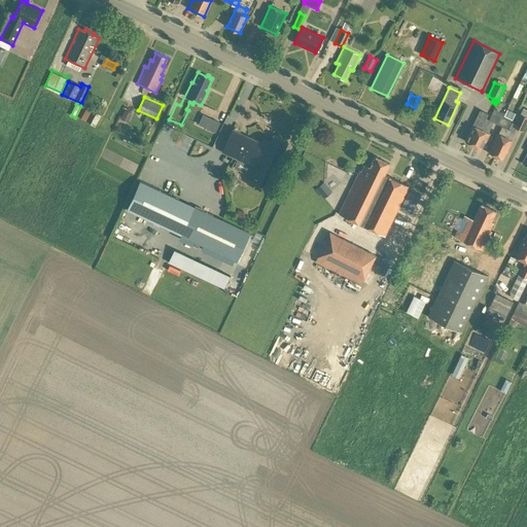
[(483,112),(480,110),(464,141),(475,146),(486,119),(488,115),(487,114),(489,110),(485,108),(483,112)]
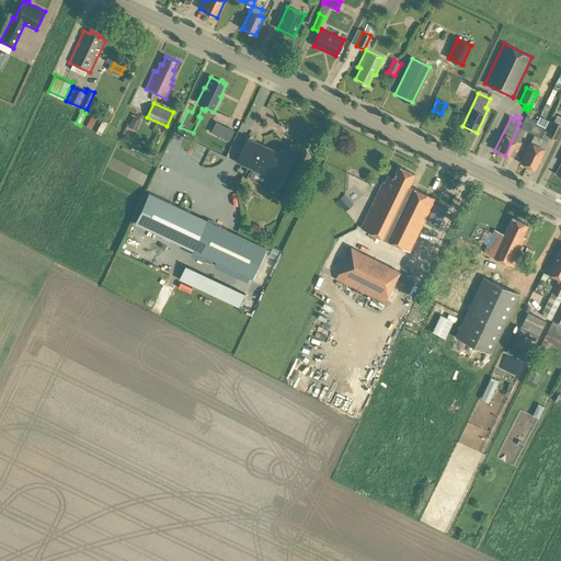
[(86,126),(91,129),(96,118),(91,116),(86,126)]
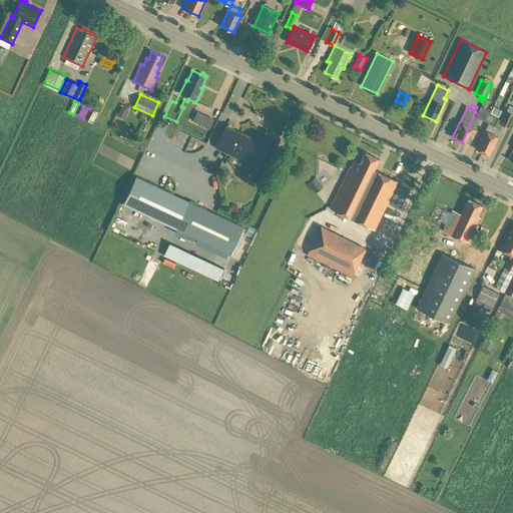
[(475,117),(473,116),(462,142),(468,145),(480,120),(485,122),(485,121),(489,113),(490,111),(480,106),(475,117)]
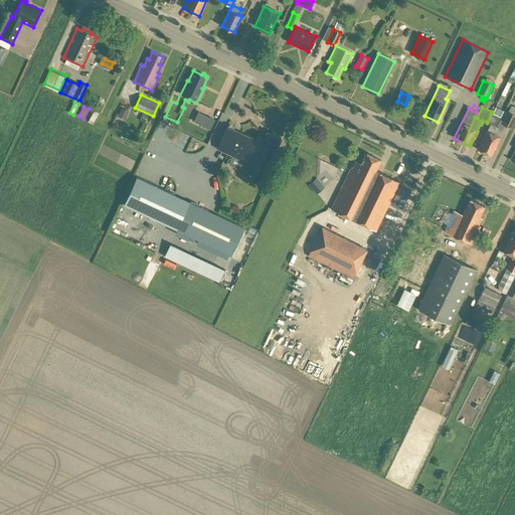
[(503,123),(499,121),(484,152),(491,155),(495,146),(496,146),(500,137),(499,137),(505,125),(510,128),(514,117),(514,108),(511,107),(503,123)]
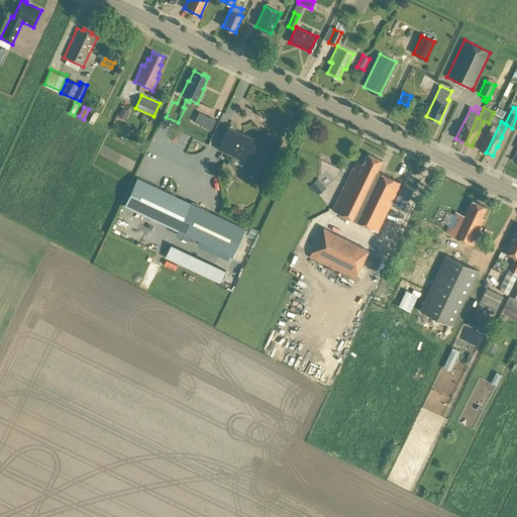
[(486,152),(501,121),(503,118),(506,111),(498,108),(495,114),(493,114),(489,122),(493,124),(489,131),(488,130),(484,139),(485,140),(480,149),(486,152)]
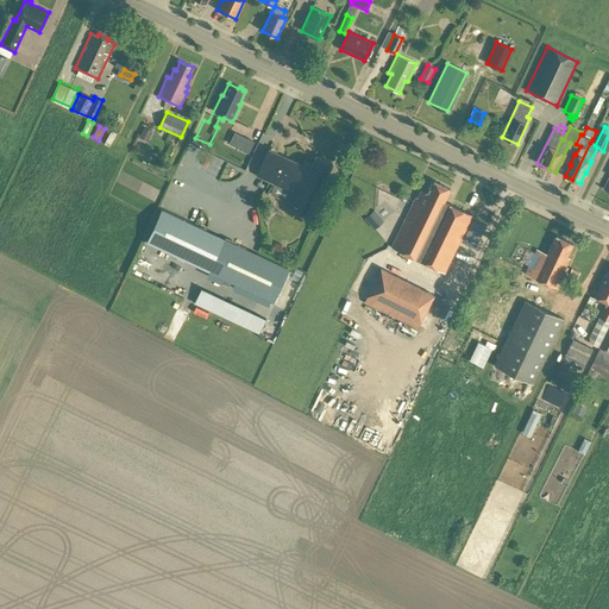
[(154,133),(144,129),(140,138),(150,143),(154,133)]
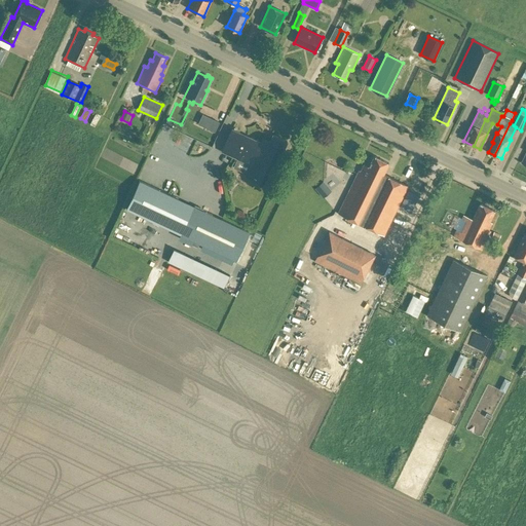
[(96,113),(90,124),(95,126),(101,115),(96,113)]
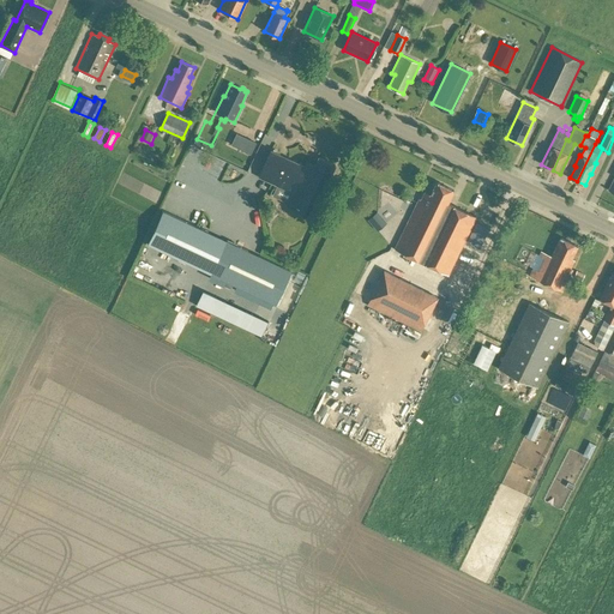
[(311,217),(335,164),(319,157),(313,170),(271,151),(259,176),(293,193),(287,205),(311,217)]
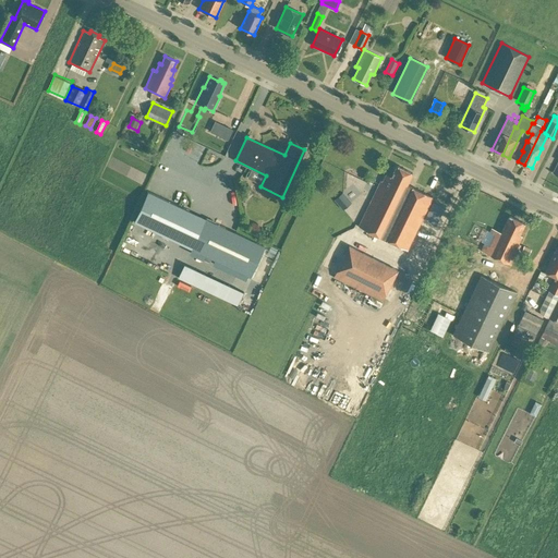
[(407,184),(412,172),(397,165),(390,177),(386,174),(383,182),(380,181),(359,226),(407,250),(433,197),(407,184)]
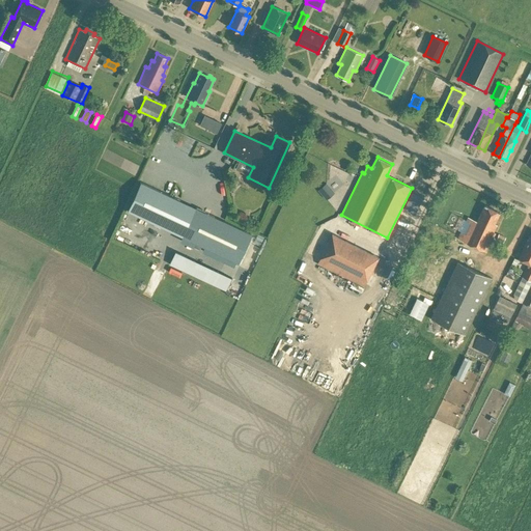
[(180,200),(141,182),(127,211),(167,229),(180,200)]
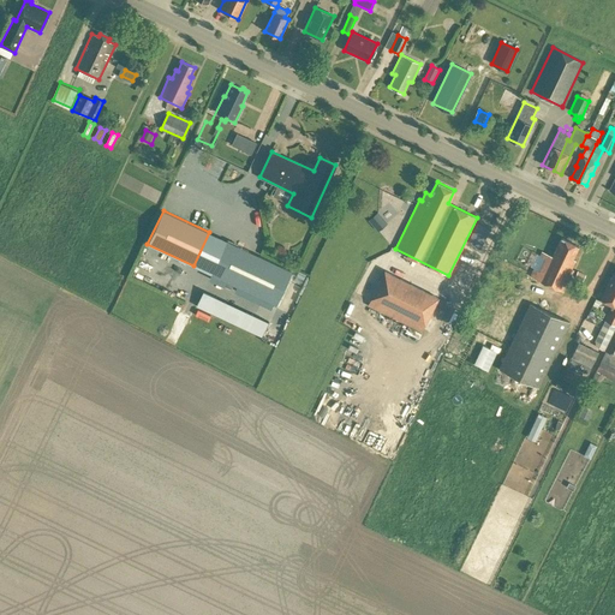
[(387,224),(377,212),(369,220),(377,231),(387,224)]
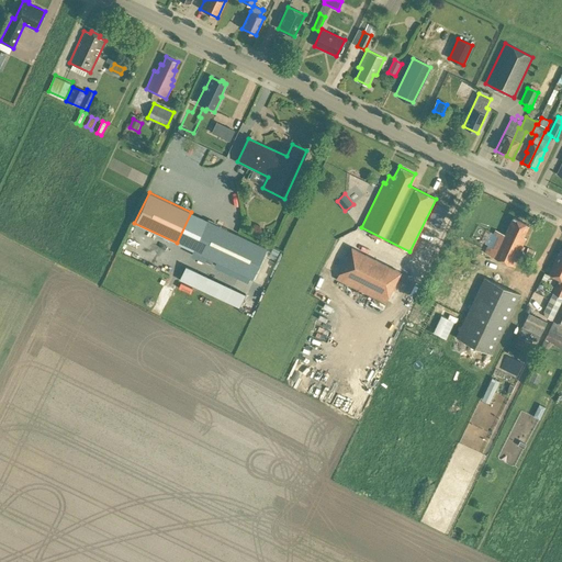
[(514,267),(524,247),(521,246),(526,238),(523,236),(528,225),(513,217),(505,234),(497,231),(486,254),(514,267)]
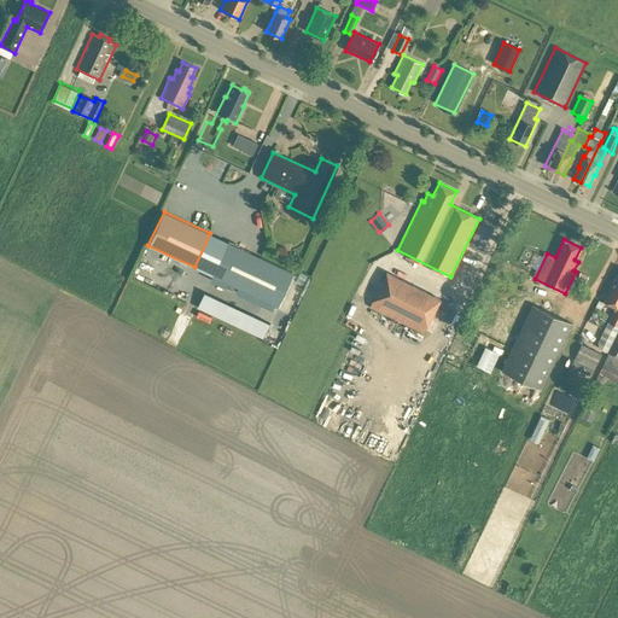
[(278,307),(293,272),(228,242),(213,275),(278,307)]
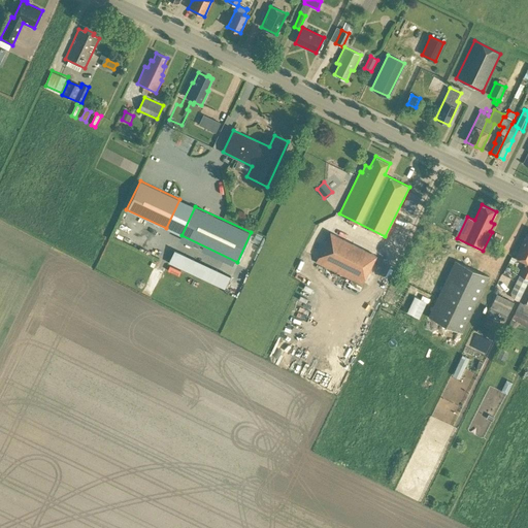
[(364,278),(376,255),(330,232),(319,257),(364,278)]
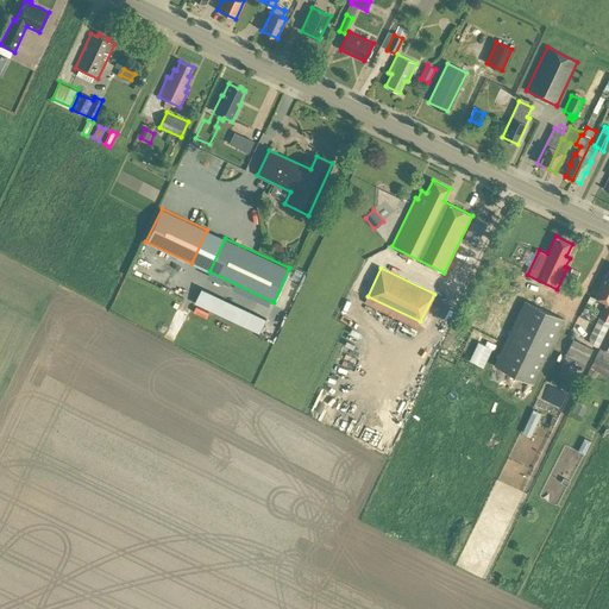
[(572,269),(569,275),(577,278),(581,272),(572,269)]
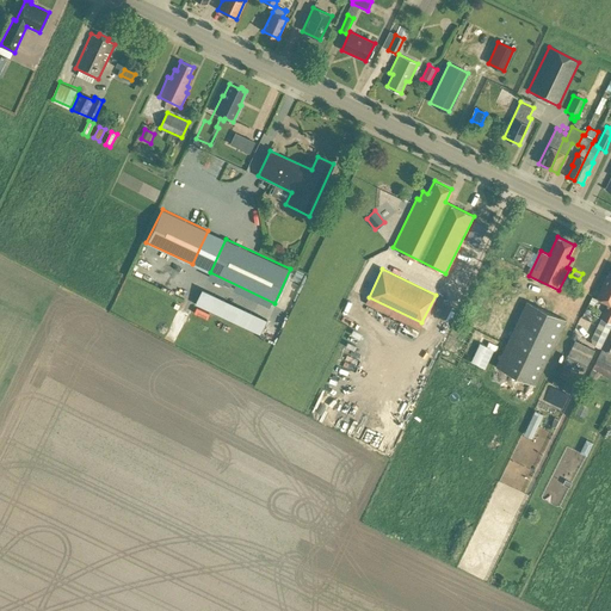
[(596,298),(608,303),(602,318),(591,340),(591,344),(600,347),(610,325),(610,270),(610,275),(608,276),(596,298)]
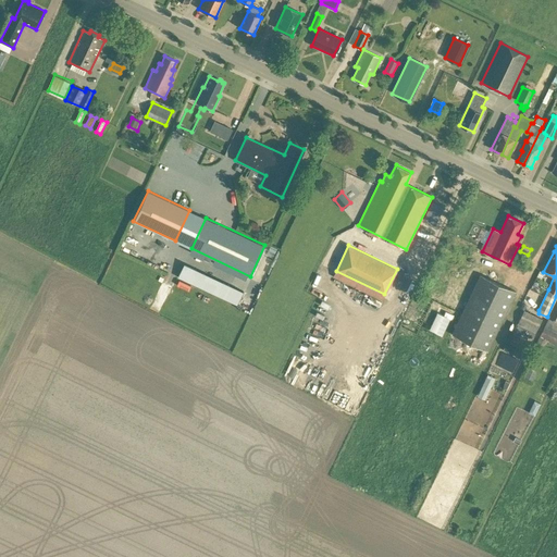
[(178,276),(239,301),(245,288),(184,263),(178,276)]
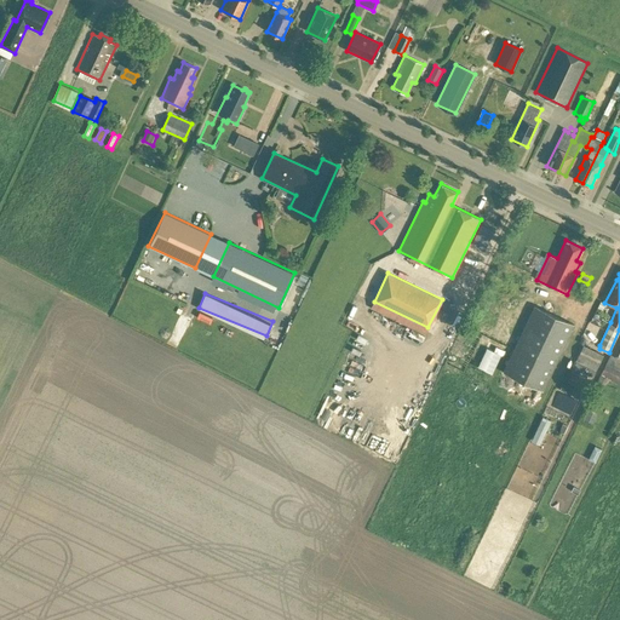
[(514,339),(528,309),(514,302),(499,332),(514,339)]
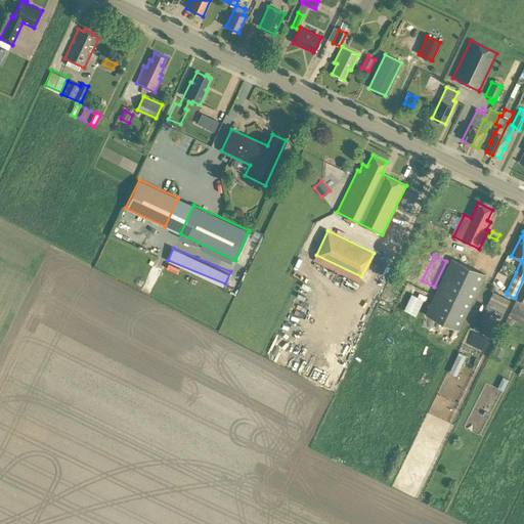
[(485,274),(451,258),(425,314),(459,331),(485,274)]
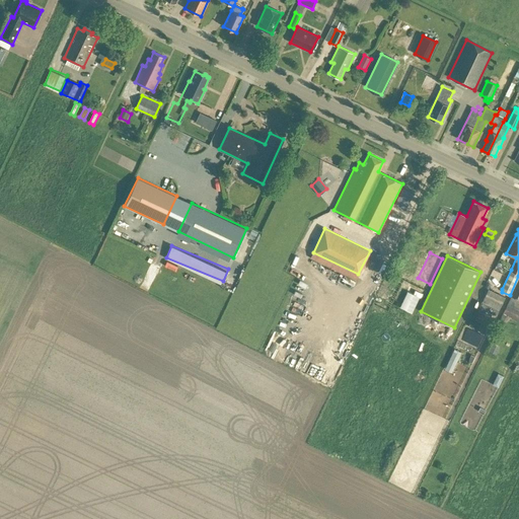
[(401,263),(400,267),(411,272),(413,269),(401,263)]
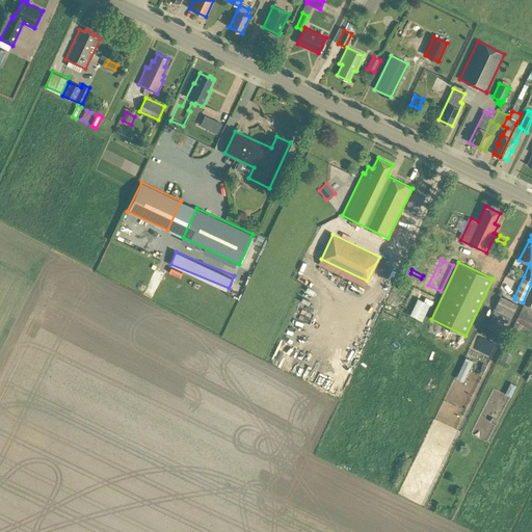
[(531,287),(523,302),(523,303),(531,308),(531,287)]
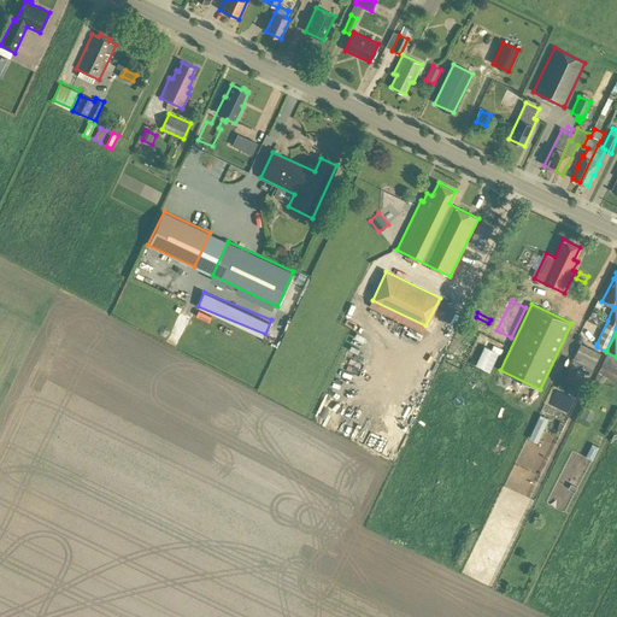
[(573,359),(593,369),(600,354),(581,344),(573,359)]
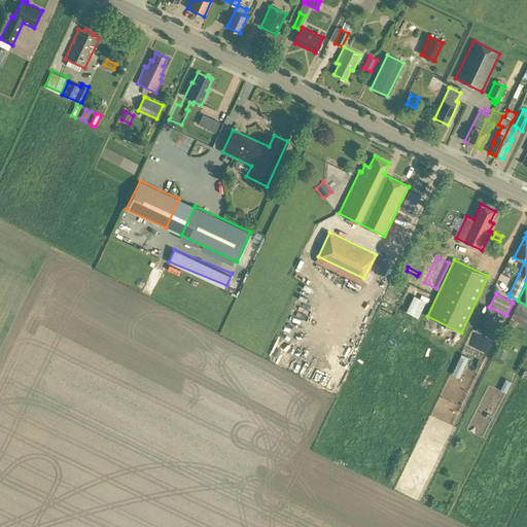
[(526,314),(515,309),(510,318),(526,326),(526,314)]
